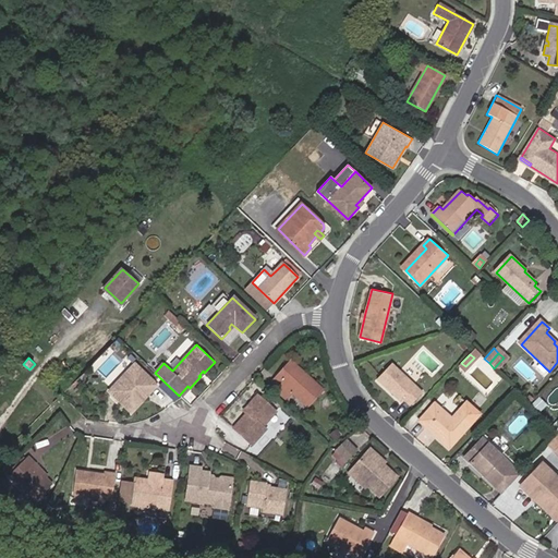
[(279,375),(282,378),(294,365),(310,379),(311,377),(292,361),(279,375)]
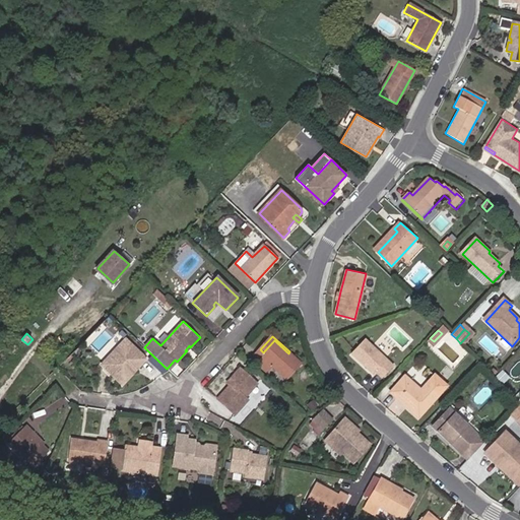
[(145,358),(126,339),(103,364),(122,383),(123,382),(124,376),(132,368),(138,366),(145,358)]
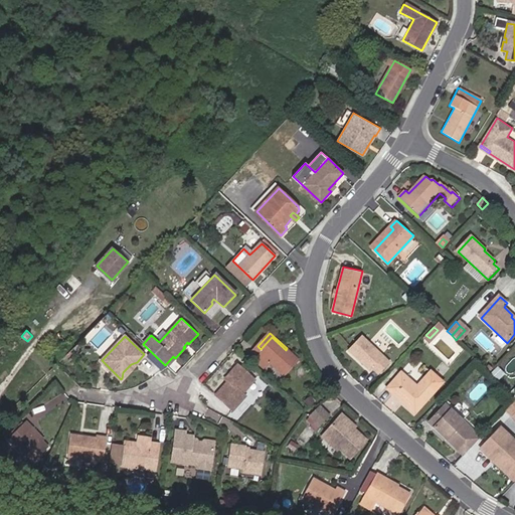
[(379,373),(389,362),(361,336),(349,349),(370,370),(372,368),(379,373)]
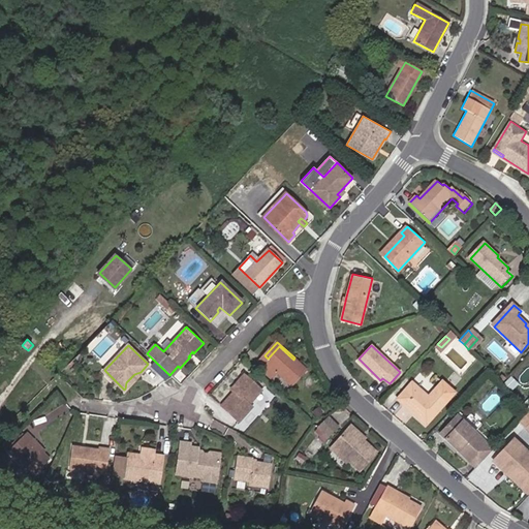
[(292,385),(307,369),(294,358),(293,360),(279,346),(268,359),(265,355),(256,364),(272,377),(277,371),(292,385)]
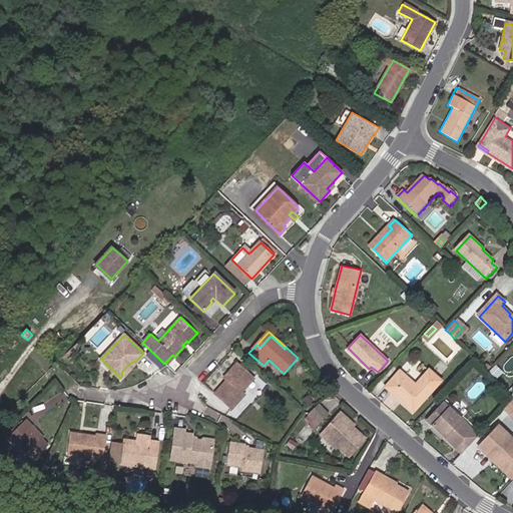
[(172,355),(164,364),(166,365),(174,357),(172,355)]
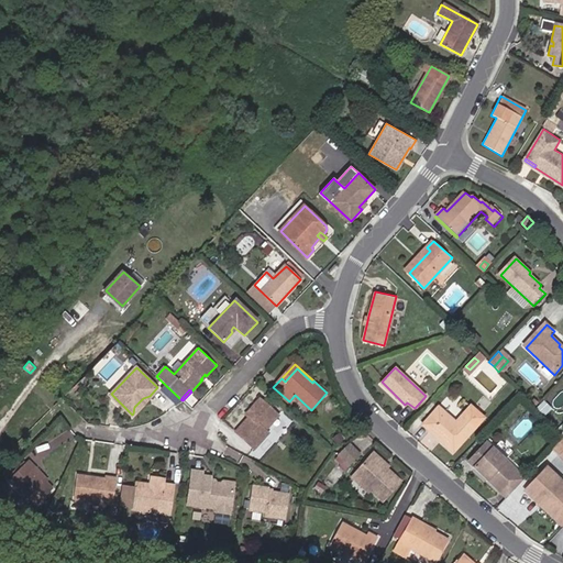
[(133,414),(150,396),(143,398),(134,407),(133,414)]
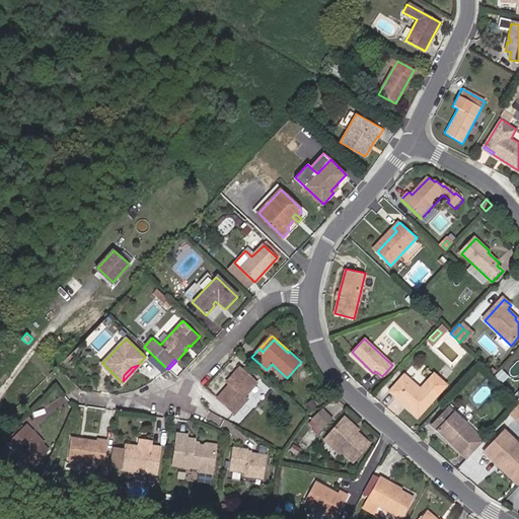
[(247,398),(244,395),(256,382),(240,367),(228,380),(231,383),(218,397),(235,412),(247,398)]
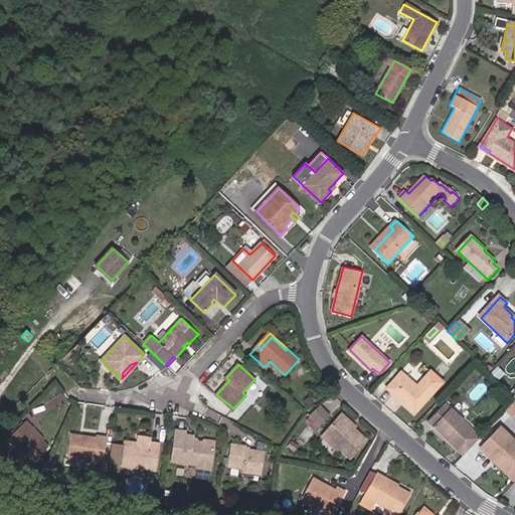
[(431,371),(417,386),(401,372),(387,388),(415,413),(444,382),(431,371)]
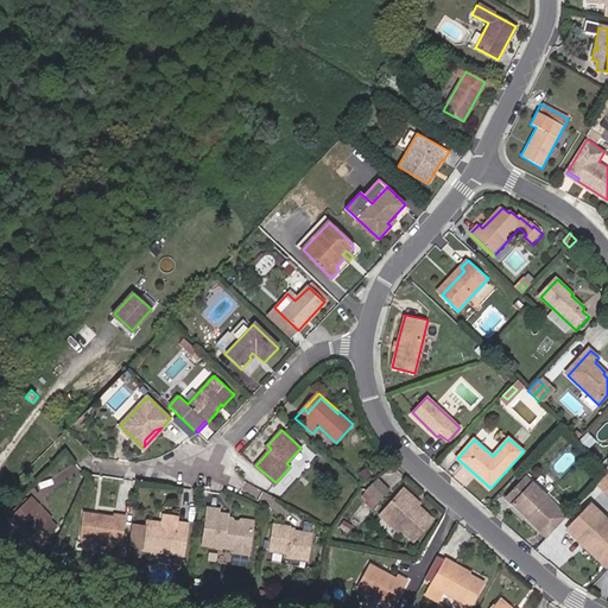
[(540,454),(550,462),(562,449),(553,439),(540,454)]
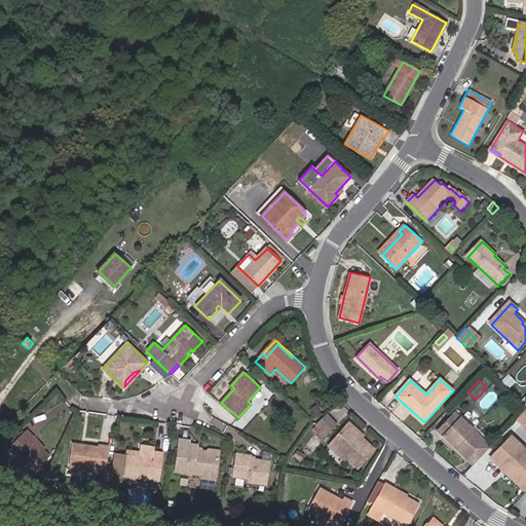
[(459,410),(452,404),(446,410),(453,416),(438,433),(454,448),(457,444),(459,446),(456,450),(467,461),(487,441),(457,412),(459,410)]
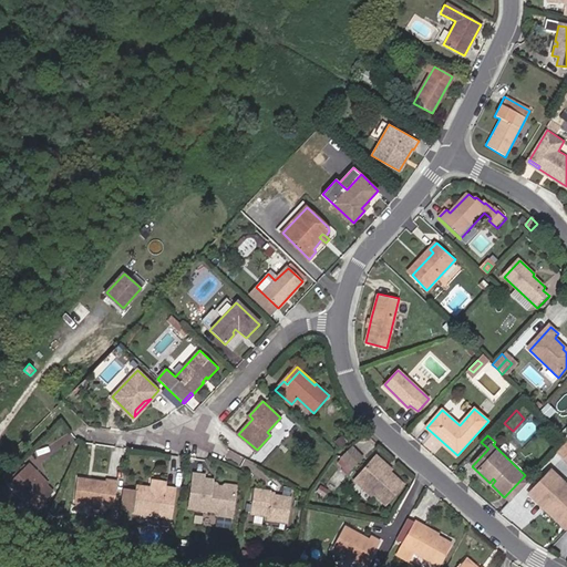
[(564,459),(566,454),(566,443),(566,442),(556,452),(564,459)]
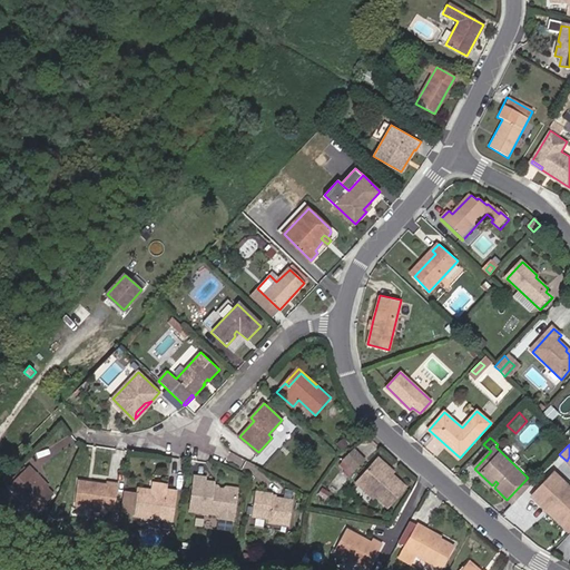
[(366,459),(354,449),(342,463),(354,473),(366,459)]
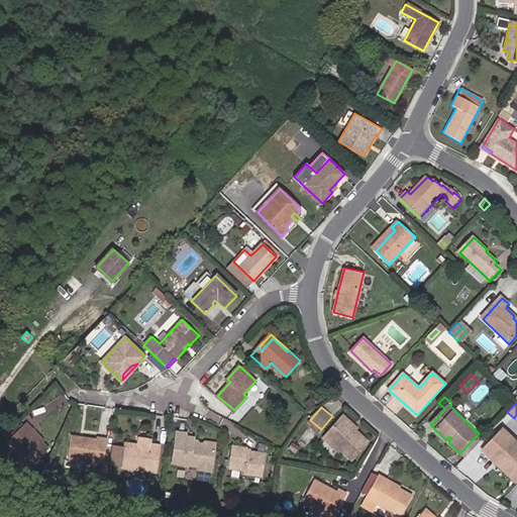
[(351,460),(369,440),(356,430),(352,427),(354,424),(343,415),(325,435),(336,446),(351,460)]
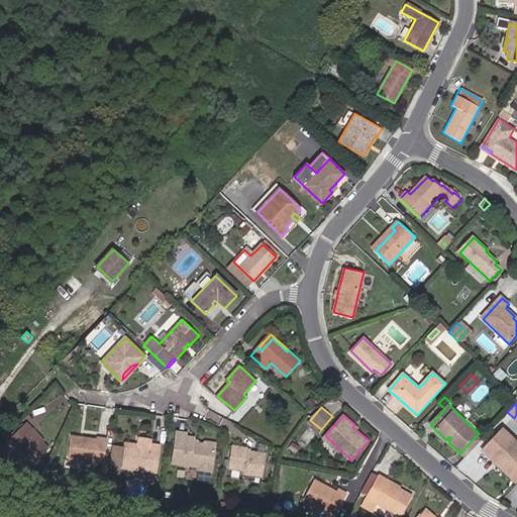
[(26,422),(8,440),(33,466),(49,448),(43,442),(40,442),(38,440),(40,439),(31,430),(33,428),(26,422)]
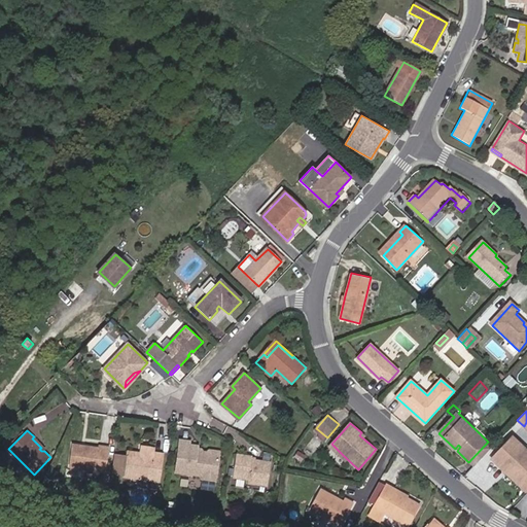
[(526,494),(526,451),(512,437),(491,459),(503,471),(508,465),(511,467),(510,469),(523,483),(519,487),(526,494)]
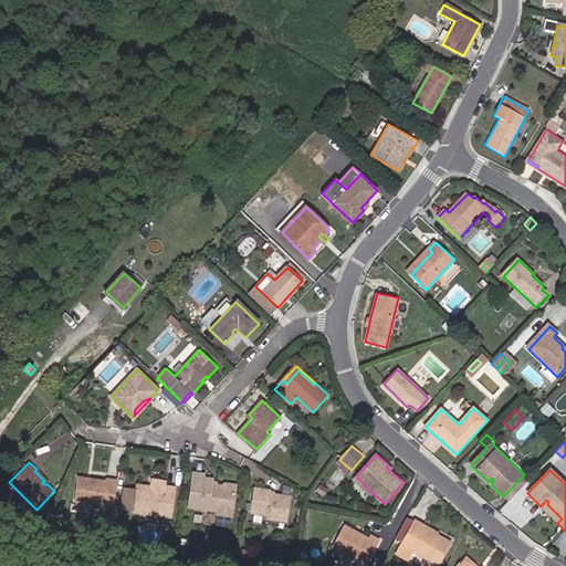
[(220,509),(232,510),(236,488),(223,486),(217,485),(216,486),(211,486),(211,481),(212,479),(205,478),(205,473),(195,472),(190,506),(219,511),(220,509)]
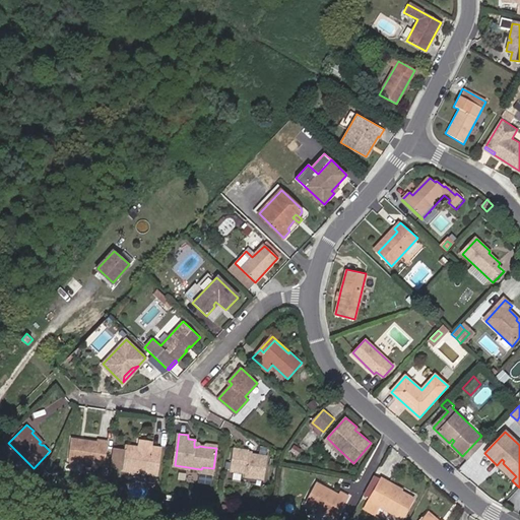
[(467,460),(484,442),(485,441),(481,436),(462,456),(467,460)]
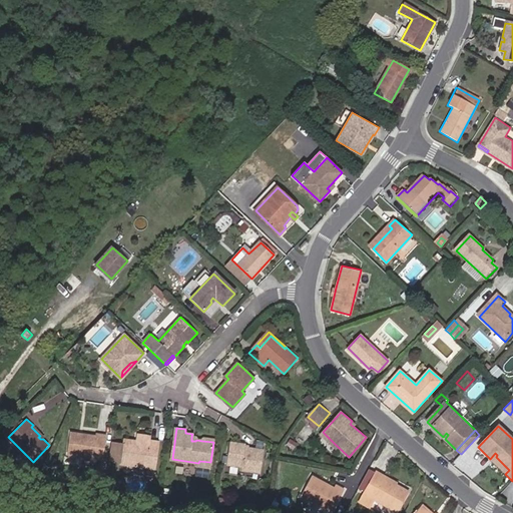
[(331,445),(334,443),(323,432),(320,435),(331,445)]
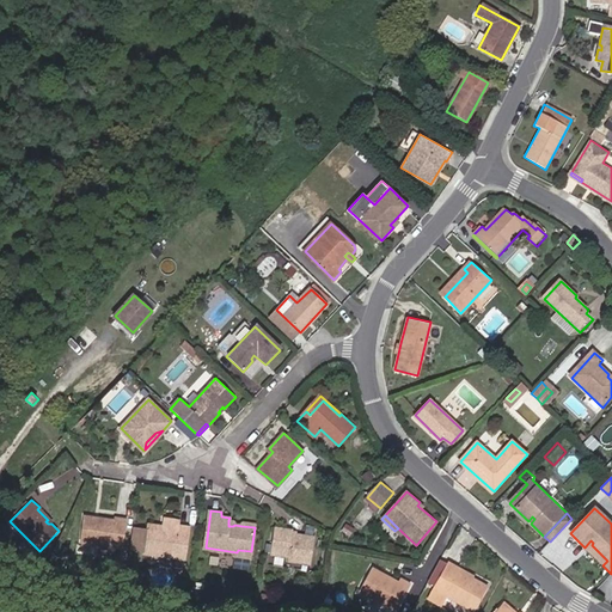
[(83,542),(122,546),(126,518),(116,516),(116,520),(85,516),(83,542)]
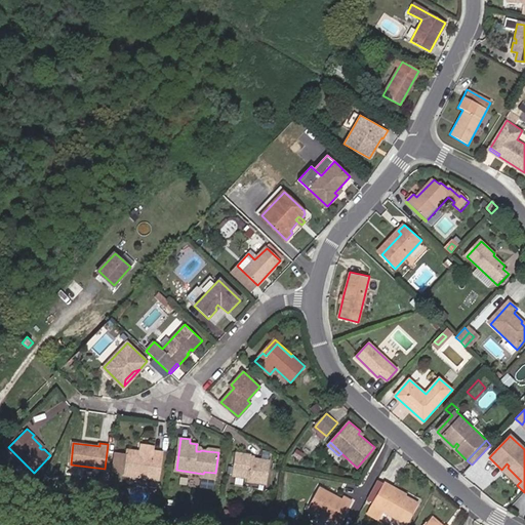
[(127,452),(114,450),(111,473),(159,480),(162,451),(153,449),(154,445),(145,444),(144,447),(140,447),(140,450),(139,454),(127,452)]
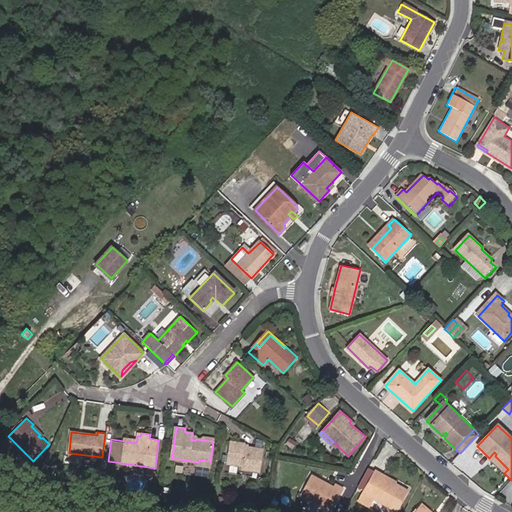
[(242,468),(261,471),(263,450),(248,448),(245,447),(245,444),(244,443),(230,441),(226,463),(242,465),(242,468)]
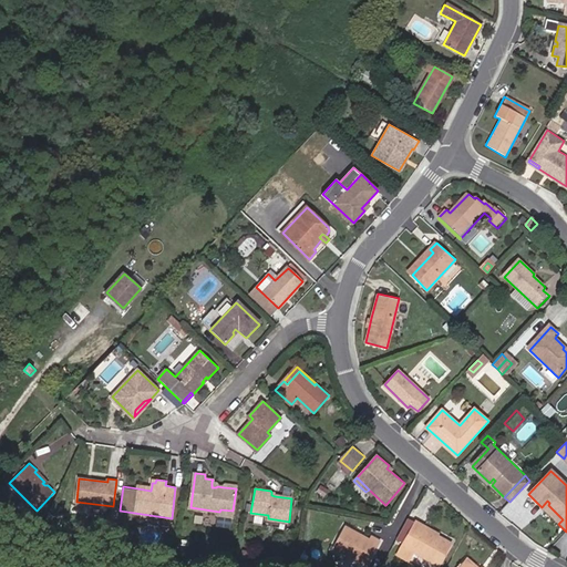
[(558,524),(563,519),(548,505),(549,503),(547,501),(542,507),(558,524)]
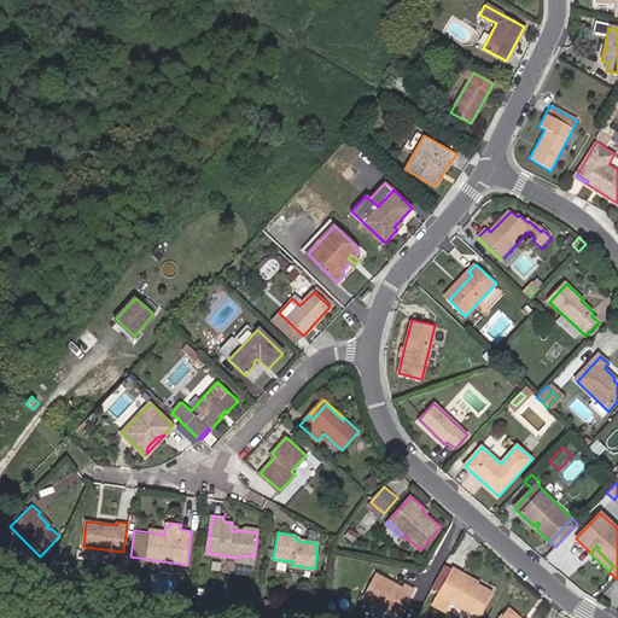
[(464,575),(453,567),(432,604),(439,607),(443,601),(447,604),(449,600),(478,617),(493,593),(462,576),(464,575)]
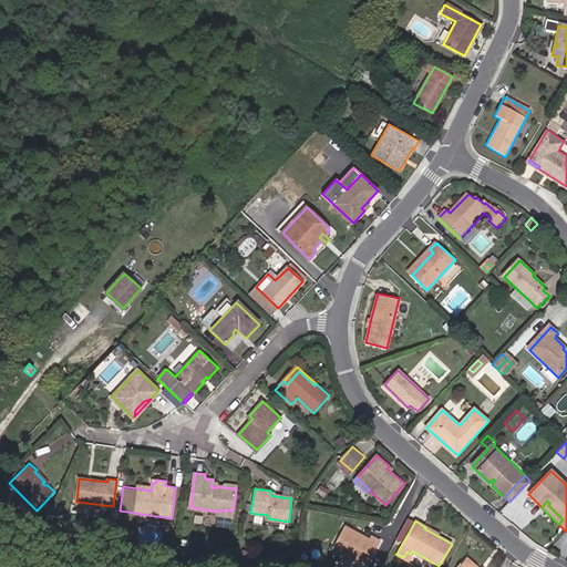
[(115,538),(117,524),(104,522),(102,536),(115,538)]
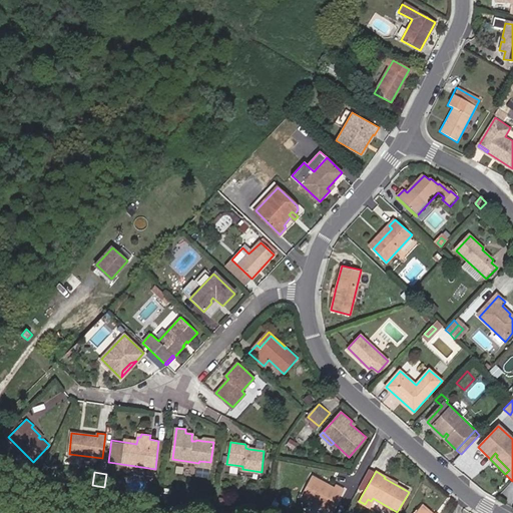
[(300,496),(328,512),(331,512),(344,491),(335,486),(332,492),(322,486),(323,484),(311,477),(300,496)]
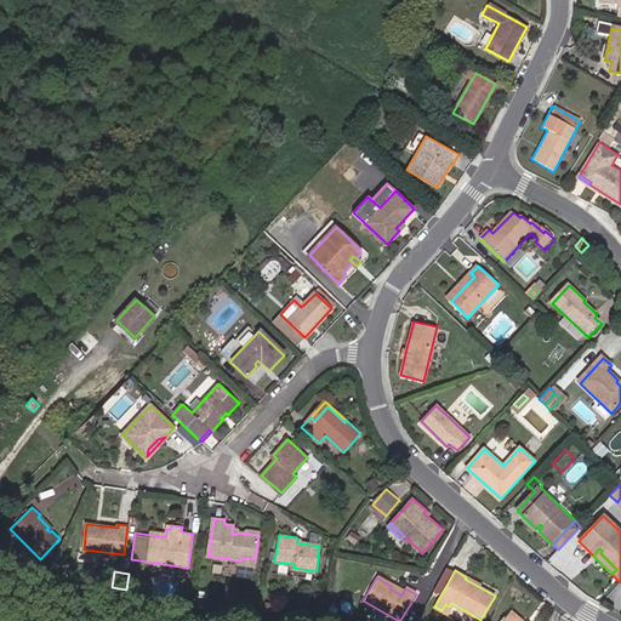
[(454,607),(450,613),(463,620),(468,620),(471,617),(454,607)]
